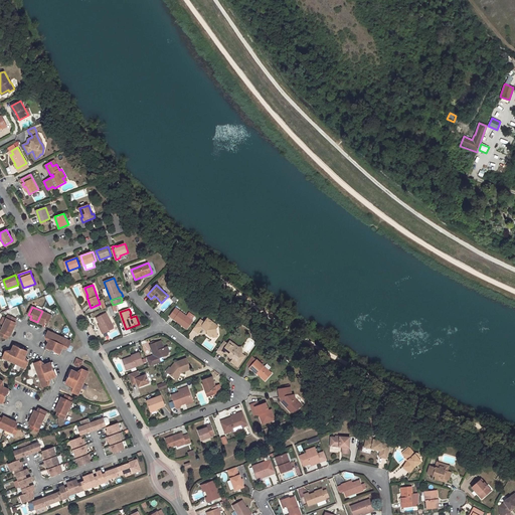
[(194,322),(176,309),(170,317),(182,325),(183,324),(189,328),(194,322)]
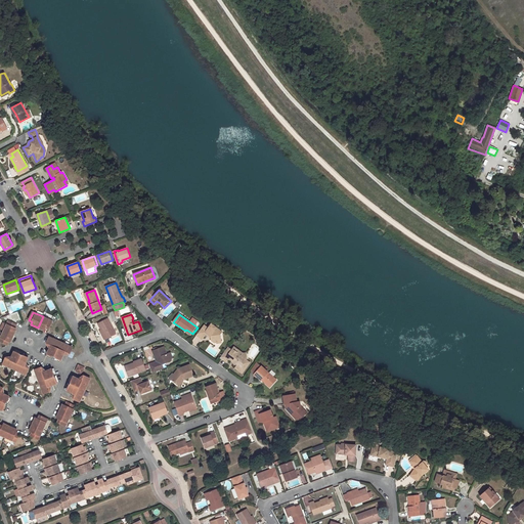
[(49,330),(52,321),(43,316),(38,328),(44,331),(45,328),(49,330)]
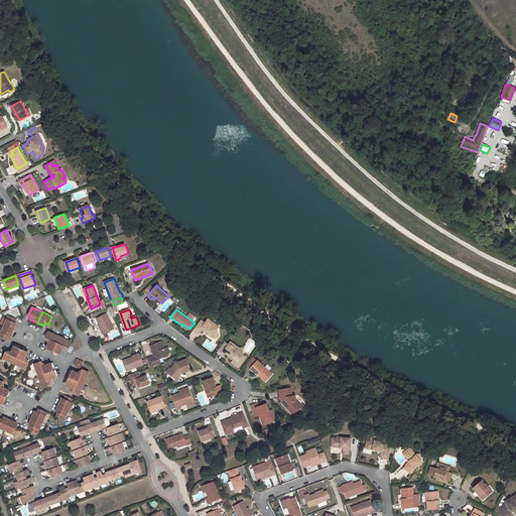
[(107,313),(97,318),(102,331),(101,331),(103,335),(114,329),(107,313)]
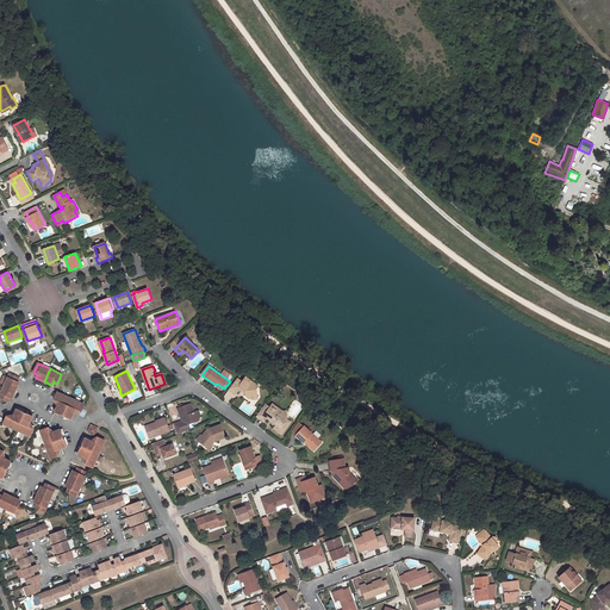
[(19,378),(10,373),(5,385),(16,390),(19,383),(18,381),(19,378)]
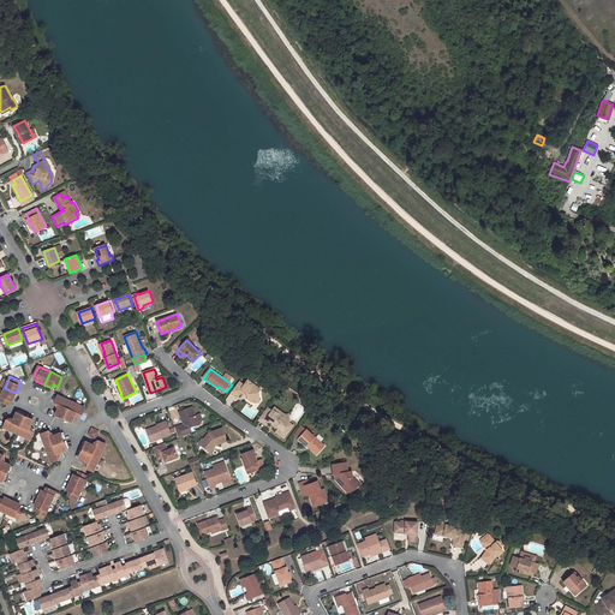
[(242,382),(232,394),(238,399),(243,393),(246,395),(246,394),(249,395),(249,400),(252,402),(255,402),(255,399),(261,398),(260,393),(262,390),(250,381),(245,386),(242,382)]
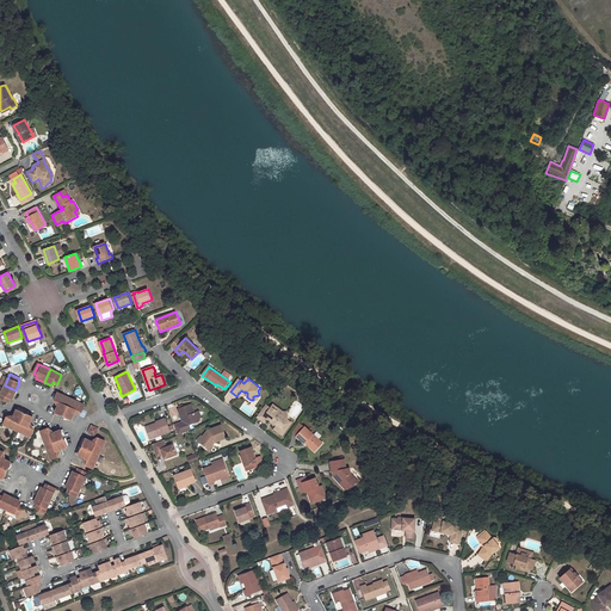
[(16,390),(5,386),(0,396),(0,397),(10,402),(11,397),(13,399),(16,390)]
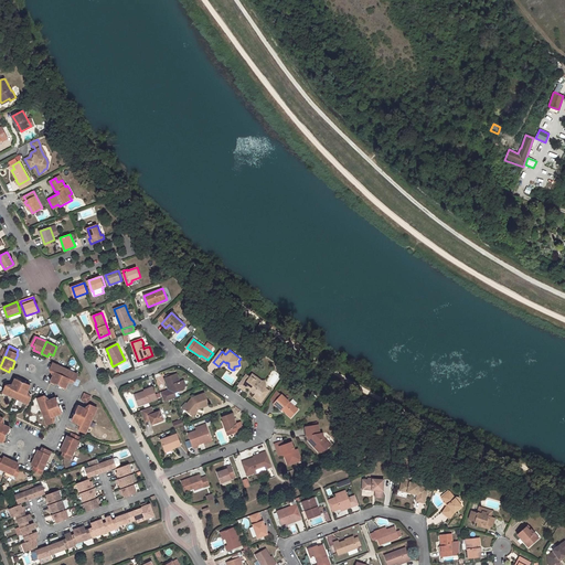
[(78,375),(53,363),(50,370),(55,373),(51,381),(65,388),(70,380),(75,382),(78,375)]
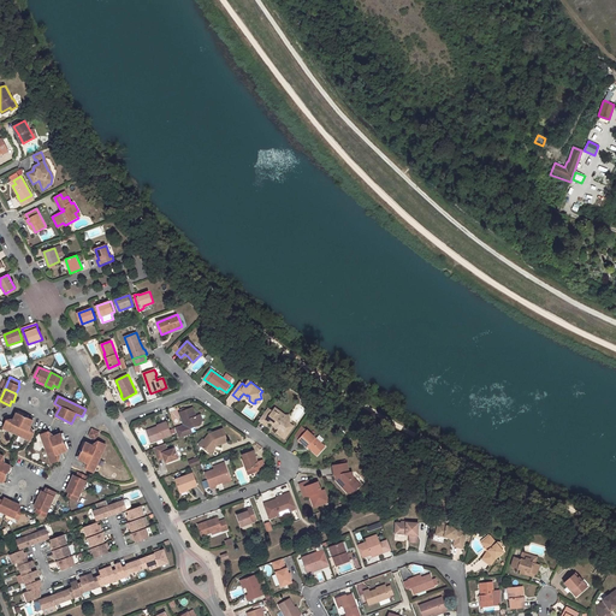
[(179,413),(184,427),(176,431),(178,439),(188,436),(185,428),(189,427),(191,427),(200,425),(202,420),(201,415),(196,416),(193,408),(179,413)]
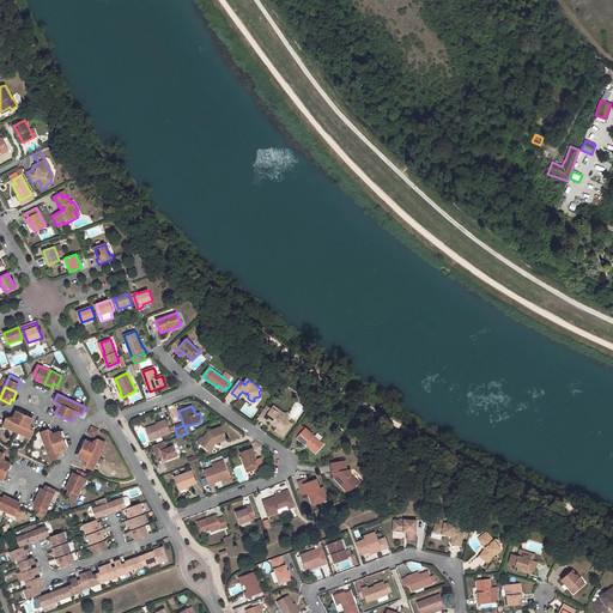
[(266,408),(259,419),(266,424),(268,420),(272,423),(272,422),(274,424),(274,425),(275,426),(277,426),(278,426),(279,428),(277,431),(281,435),(284,432),(286,435),(293,424),(289,422),(283,417),(279,413),(280,411),(274,406),(269,414),(267,412),(268,410),(266,408)]
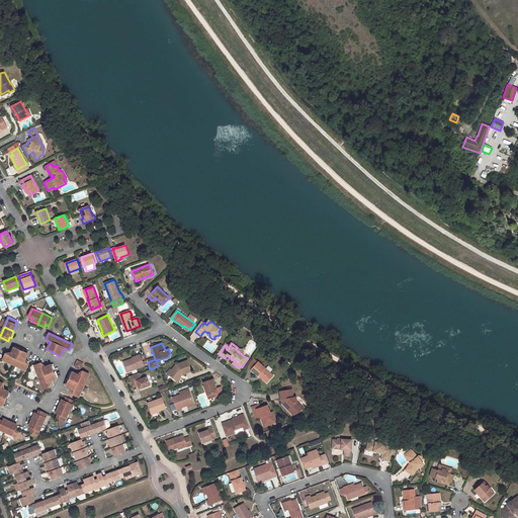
[(28,354),(29,351),(15,345),(14,347),(28,354)]
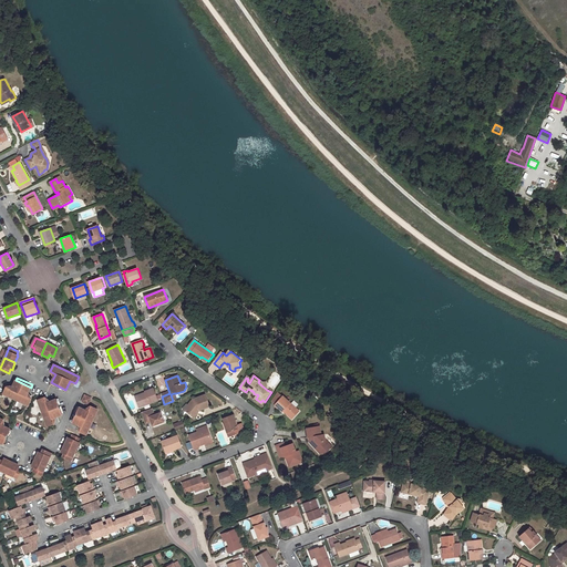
[(12,389),(7,387),(3,394),(29,405),(32,399),(27,397),(31,388),(16,380),(12,389)]
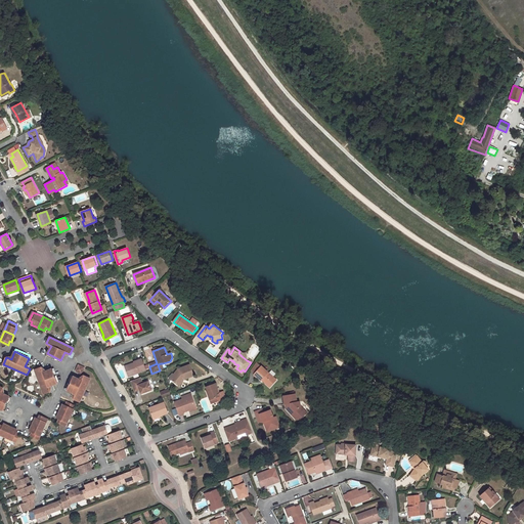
[(244,353),(239,351),(238,353),(242,356),(247,360),(247,353),(244,353)]
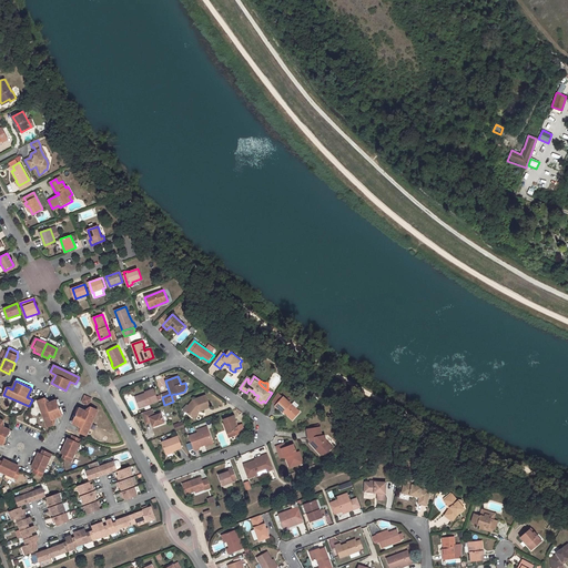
[(51,383),(50,386),(64,393),(66,391),(51,383)]
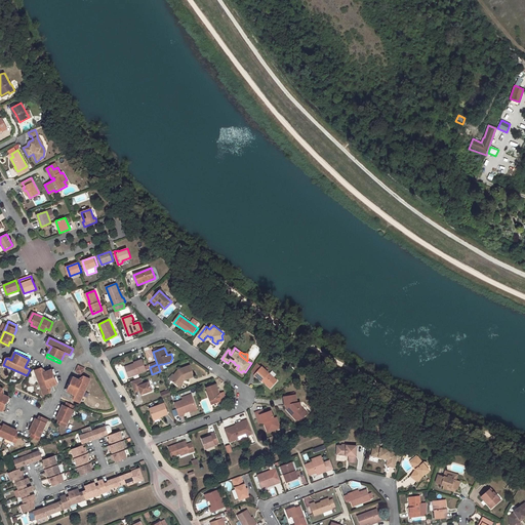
[(128,377),(146,371),(142,360),(134,362),(134,363),(134,365),(125,369),(128,377)]
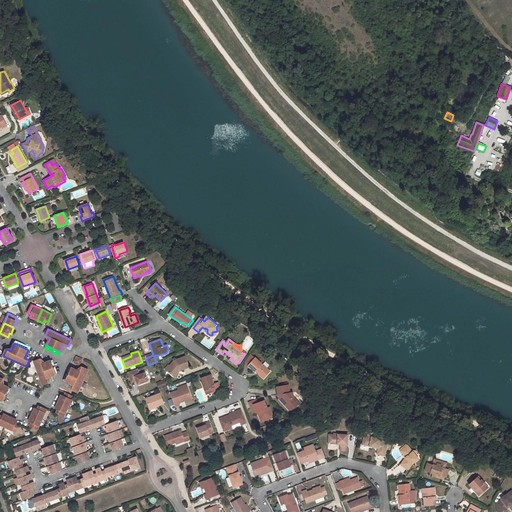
[(171,368),(168,371),(174,377),(178,372),(178,371),(180,369),(181,370),(189,367),(185,356),(174,360),(169,366),(171,368)]
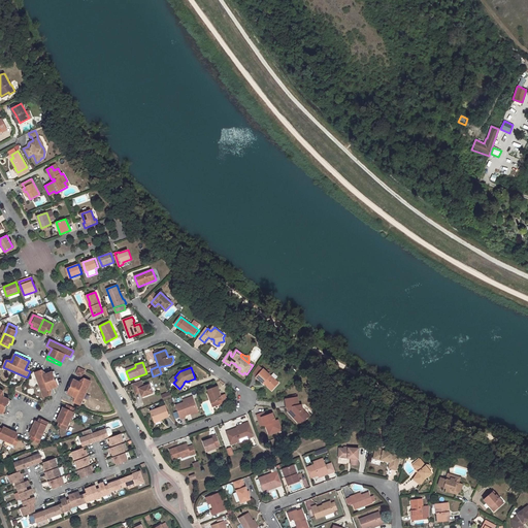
[(85,371),(78,368),(75,374),(81,376),(85,371)]
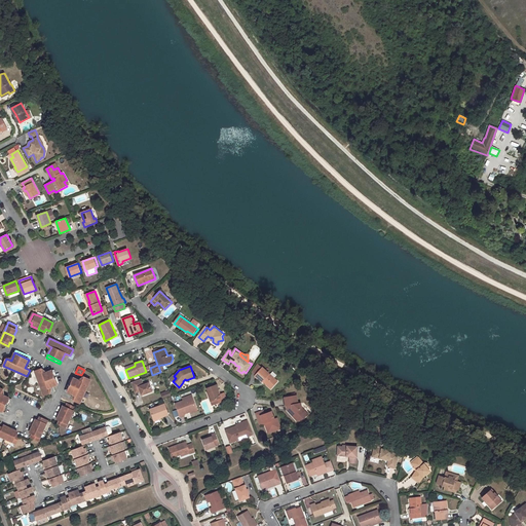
[(256,376),(263,382),(264,381),(266,383),(271,389),(277,382),(263,368),(256,376)]
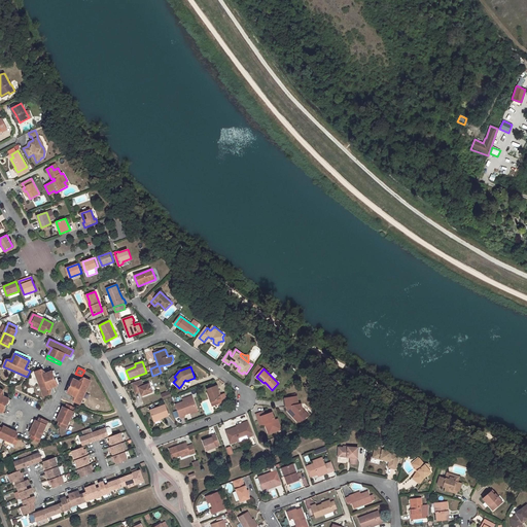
[(42,370),(35,372),(44,396),(50,393),(49,389),(58,386),(53,371),(43,375),(42,370)]
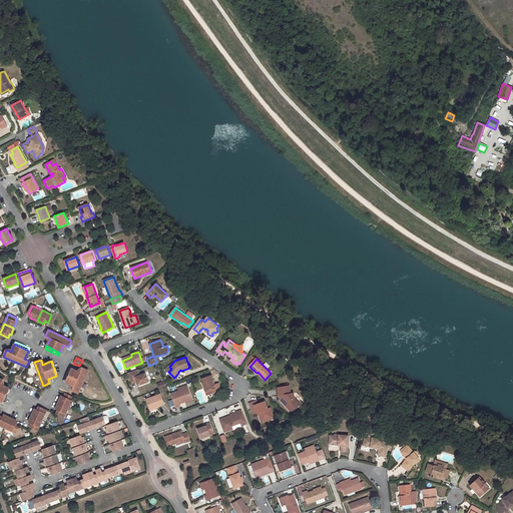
[(71,369),(69,368),(63,382),(65,383),(71,369)]
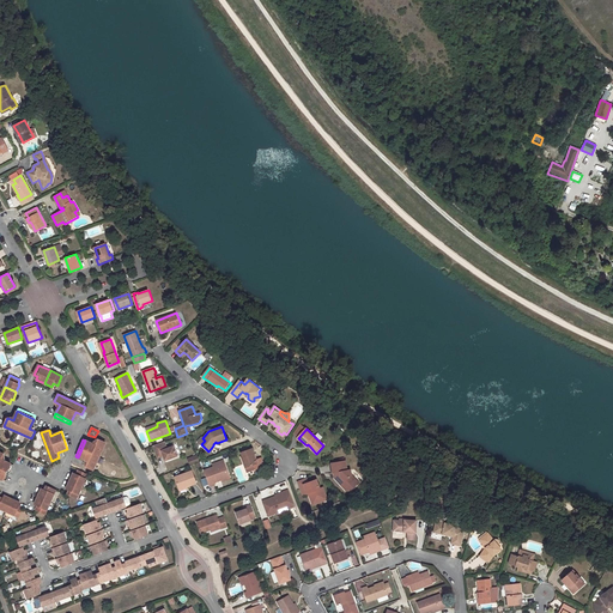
[(93,471),(105,443),(97,439),(95,445),(85,441),(78,457),(87,461),(85,467),(93,471)]
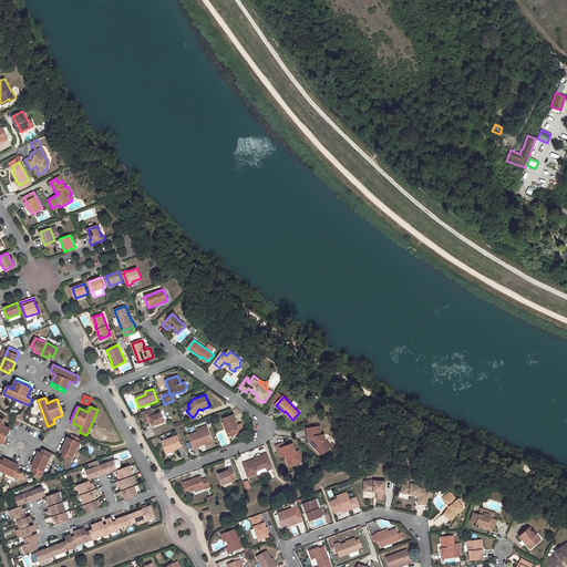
[(152,409),(142,412),(145,421),(150,420),(151,422),(152,425),(164,422),(161,413),(154,414),(152,409)]
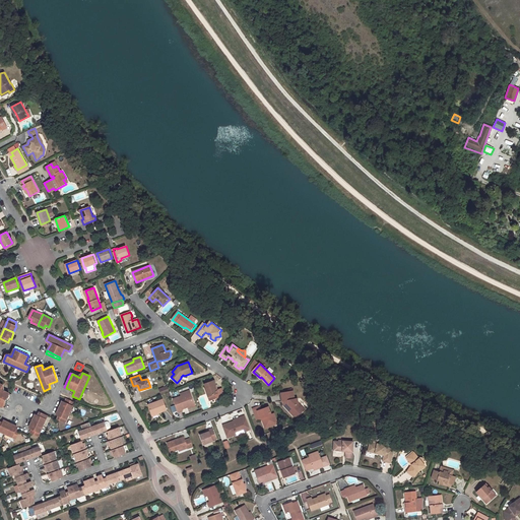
[(214,380),(204,384),(206,388),(205,389),(210,400),(219,397),(218,395),(223,393),(222,388),(218,390),(217,390),(215,385),(216,385),(214,380)]
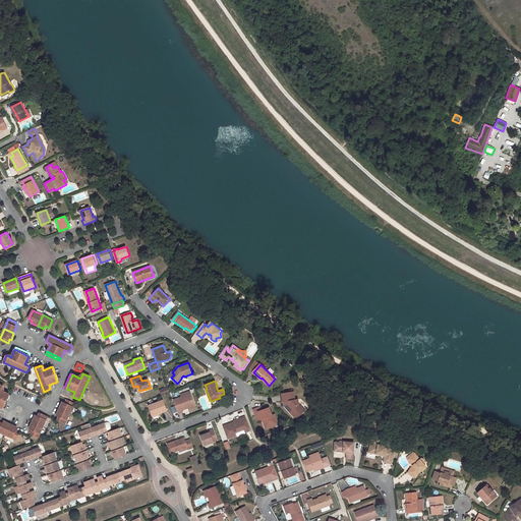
[(4,386),(0,383),(0,405),(4,408),(10,394),(2,391),(4,386)]
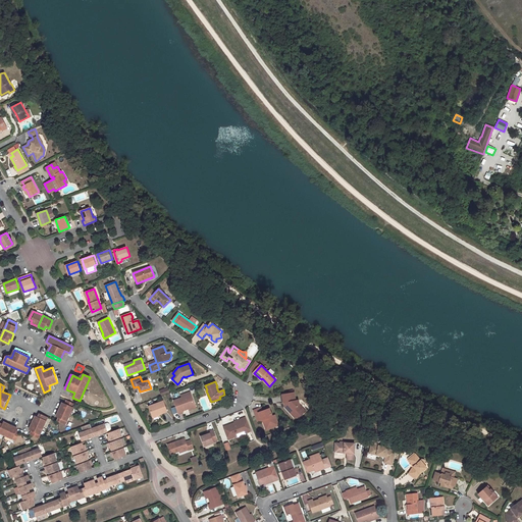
[(295,393),(282,394),(284,403),(288,402),(288,405),(285,407),(291,413),(293,411),(296,415),(299,415),(301,414),(302,415),(306,412),(300,405),(299,401),(297,401),(295,393)]
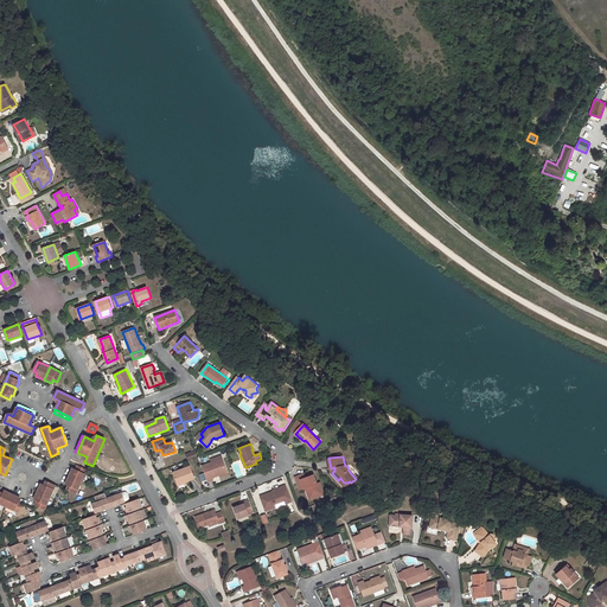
[(5,475),(7,477),(14,460),(12,459),(5,475)]
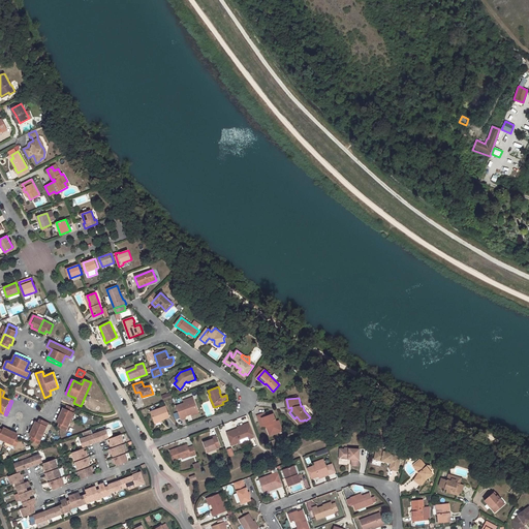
[(184,403),(176,406),(181,419),(186,418),(185,416),(191,414),(198,411),(193,400),(184,403)]
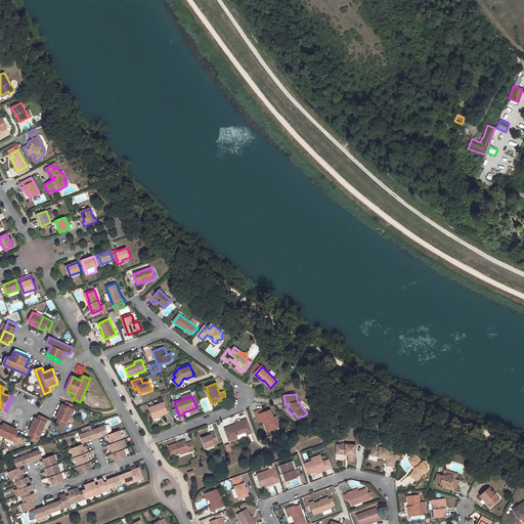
[(67,427),(75,406),(67,402),(66,406),(62,405),(57,419),(59,420),(58,423),(67,427)]
